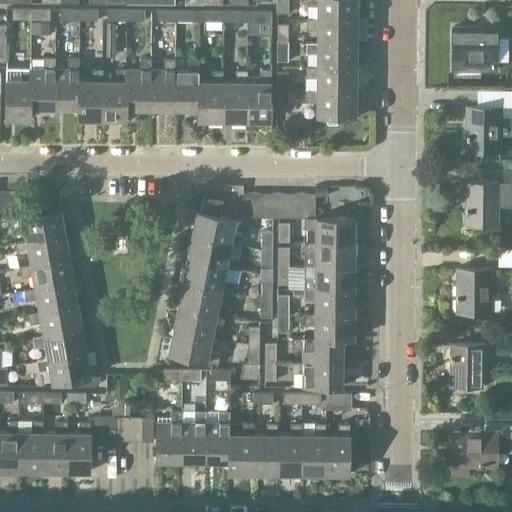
[(276,0),(276,13),(288,13),(287,0),(276,0)]
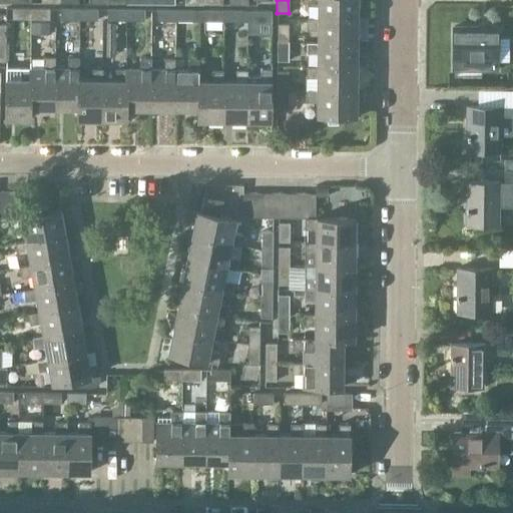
[(317,18),(356,19),(356,0),(305,0),(306,5),(317,5),(317,18)]
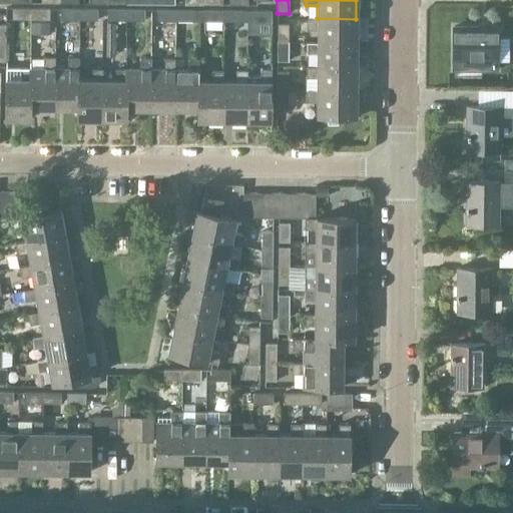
[(30,19),(30,8),(12,8),(11,19),(30,19)]
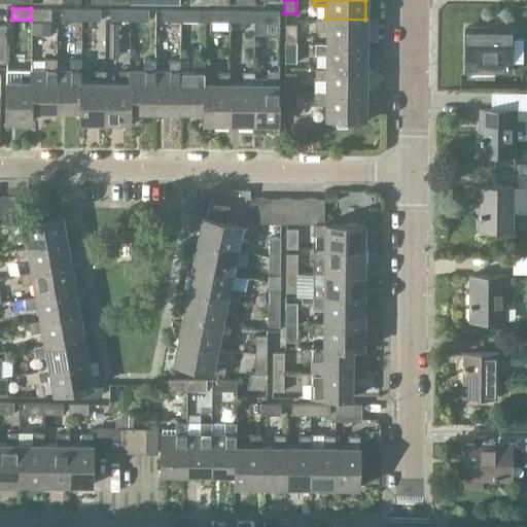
[(50,21),(50,9),(50,8),(31,8),(31,20),(50,21)]
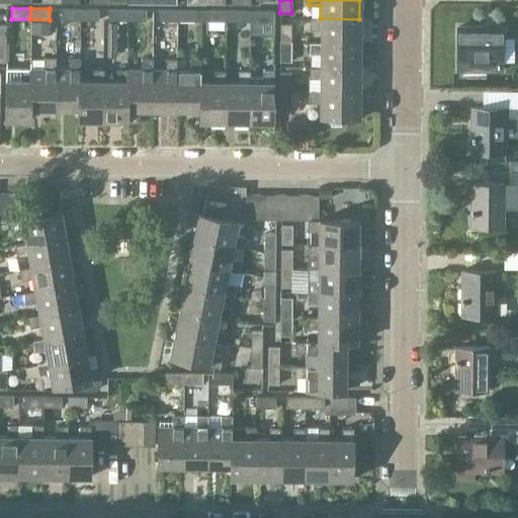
[(79,20),(79,9),(61,9),(61,20),(79,20)]
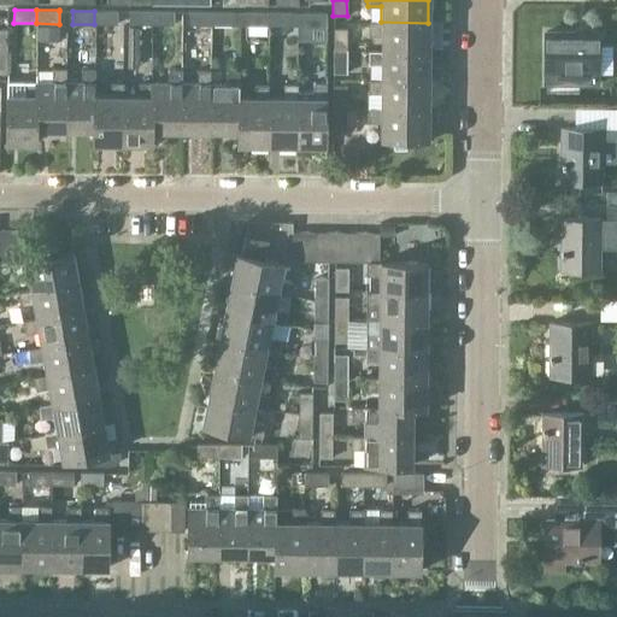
[(117,24),(117,11),(94,11),(94,24),(117,24)]
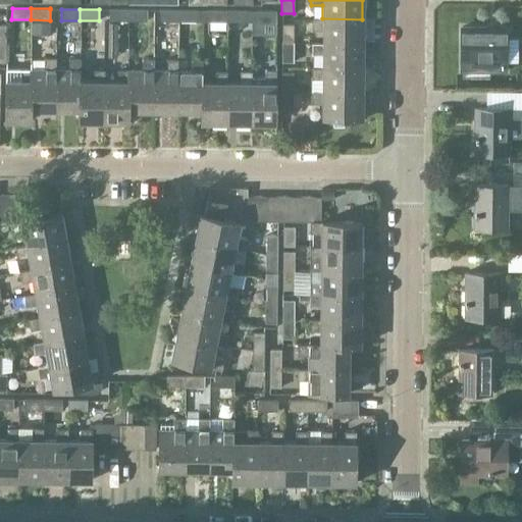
[(127,20),(127,9),(109,9),(109,20),(127,20)]
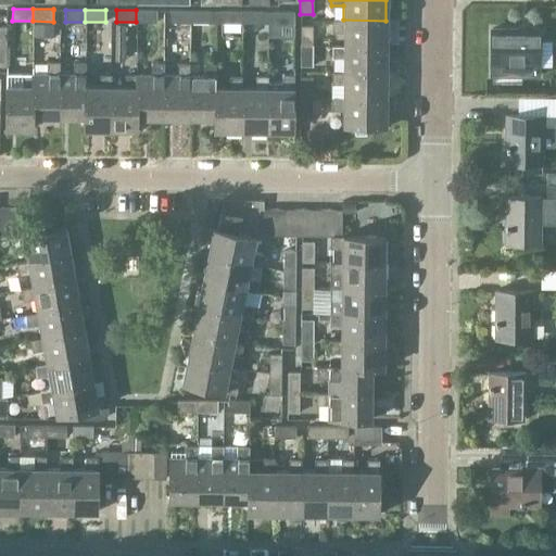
[(156,23),(156,10),(136,10),(136,22),(156,23)]
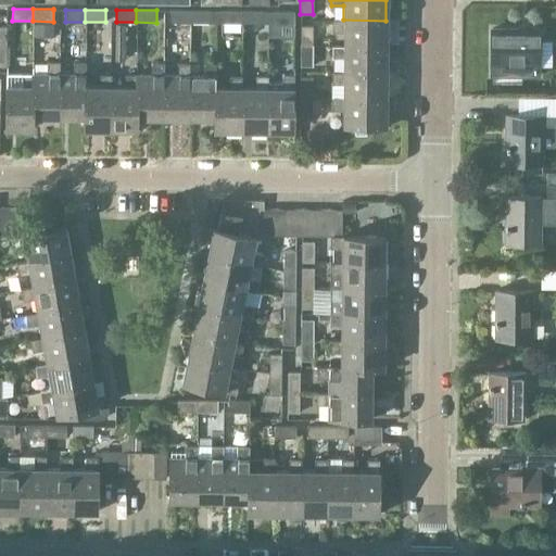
[(189,23),(189,11),(169,11),(169,22),(189,23)]
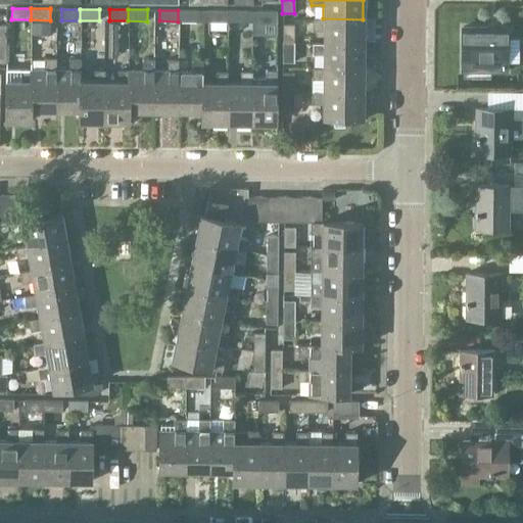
[(197,21),(197,10),(178,10),(178,21),(197,21)]
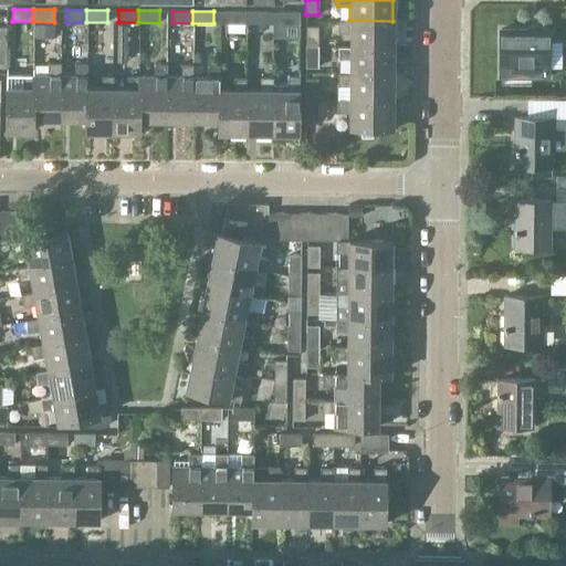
[(224,23),(245,23),(245,11),(224,11),(224,23)]
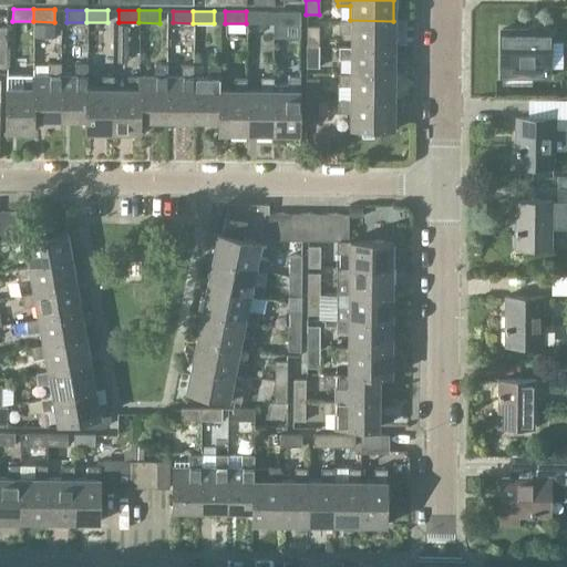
[(267,23),(267,11),(246,11),(246,23),(267,23)]
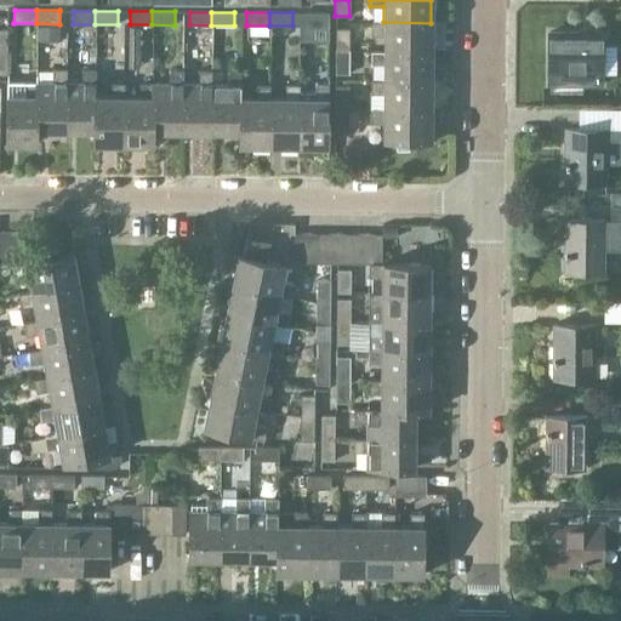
[(305,27),(329,27),(330,13),(305,12),(305,27)]
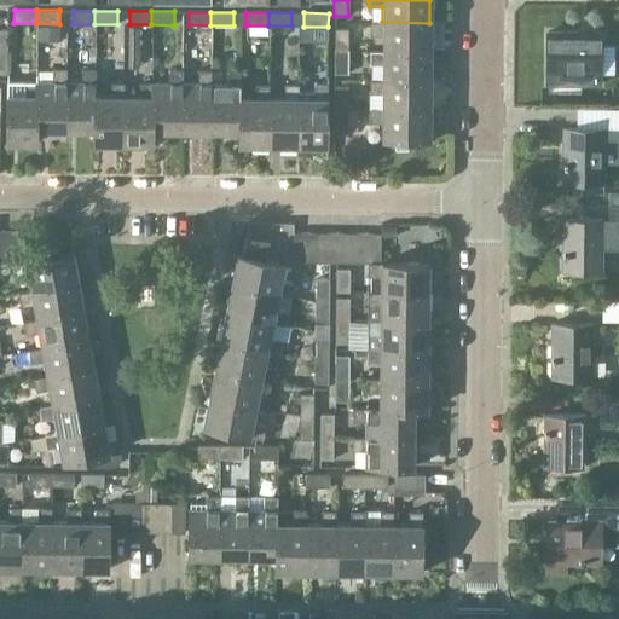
[(429,23),(382,22),(369,22),(369,35),(382,35),(382,51),(382,52),(429,52),(429,23)]
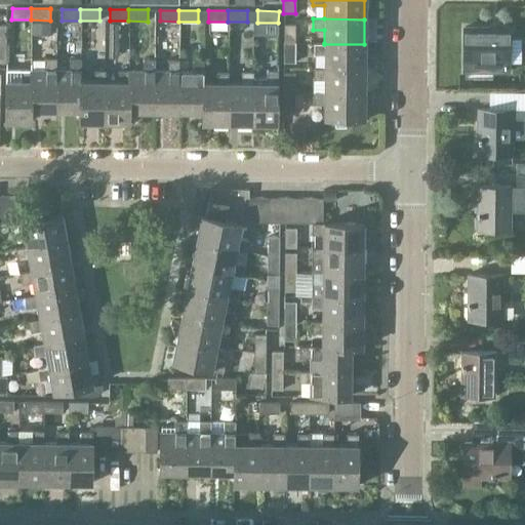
[(48,22),(31,22),(31,37),(48,37),(48,22)]
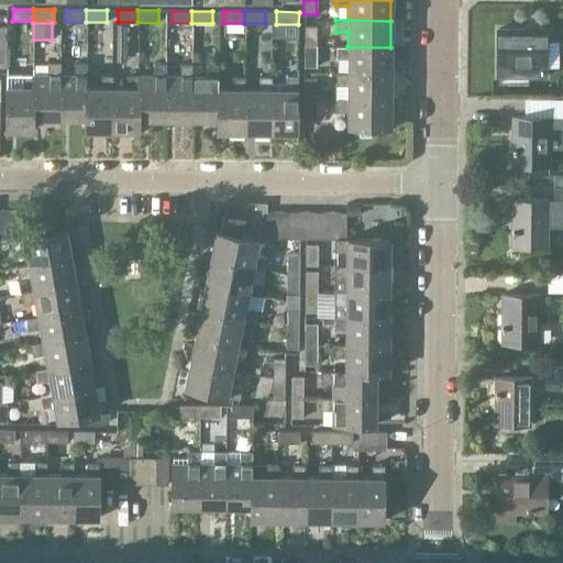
[(304,46),(316,46),(316,25),(305,25),(304,46)]
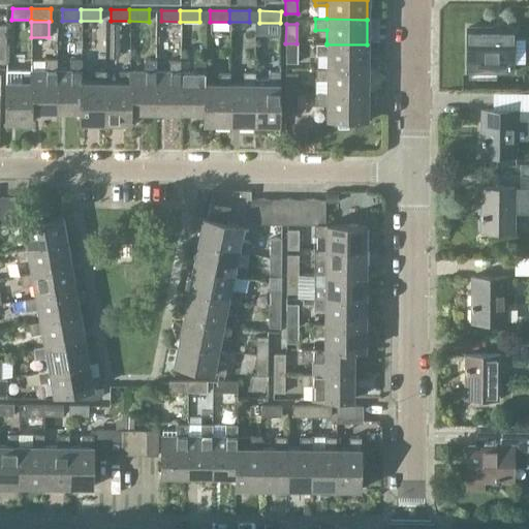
[(466,62),(466,72),(467,72),(467,66),(494,66),(494,72),(510,72),(510,62),(511,28),(466,28),(466,62)]
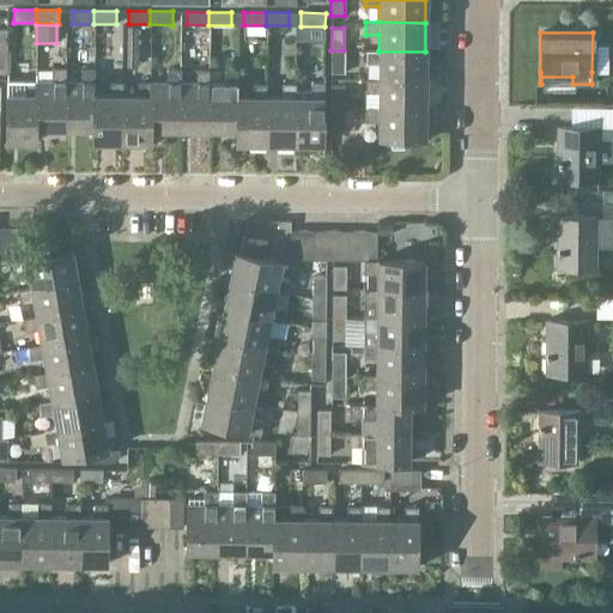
[(343,73),(344,50),(331,50),(331,72),(343,73)]
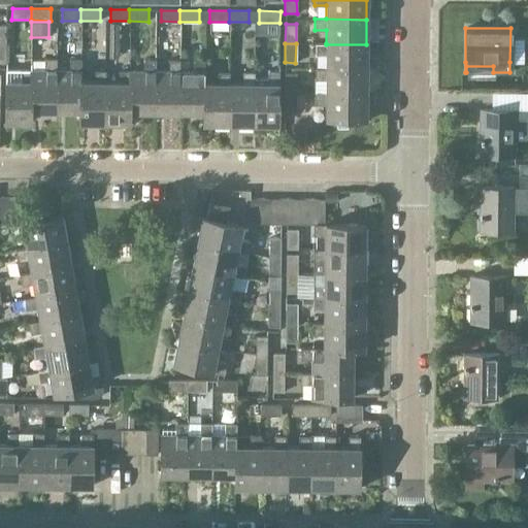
[(326,44),(326,43),(314,43),(314,55),(326,55),(326,68),(325,69),(365,69),(366,44),(326,44)]
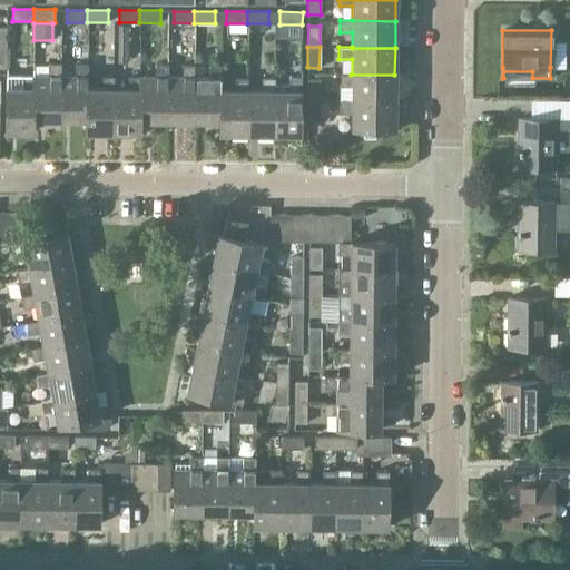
[(59,75),(60,75),(60,62),(48,62),(48,75),(32,75),(32,118),(59,119),(59,75)]
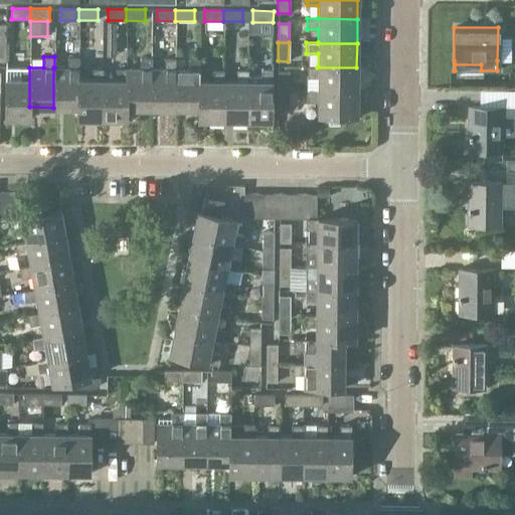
[(77,79),(78,79),(78,56),(67,56),(67,68),(54,67),(53,67),(53,108),(76,108),(77,108),(77,79)]
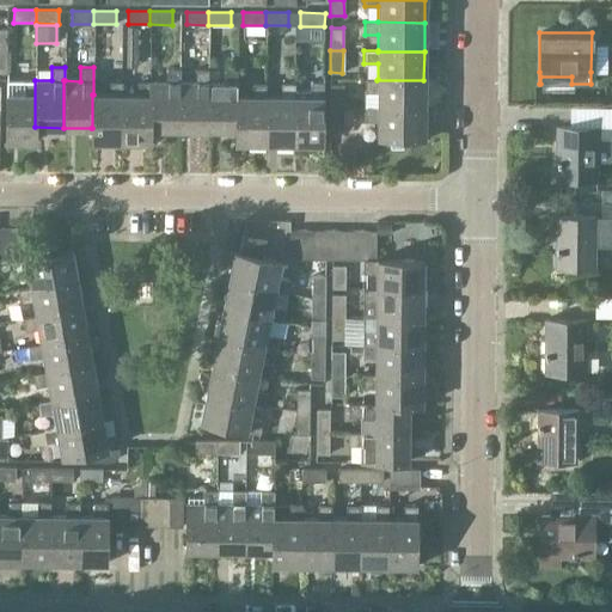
[(178,81),(179,81),(179,68),(166,68),(166,81),(150,81),(150,128),(178,128),(178,81)]
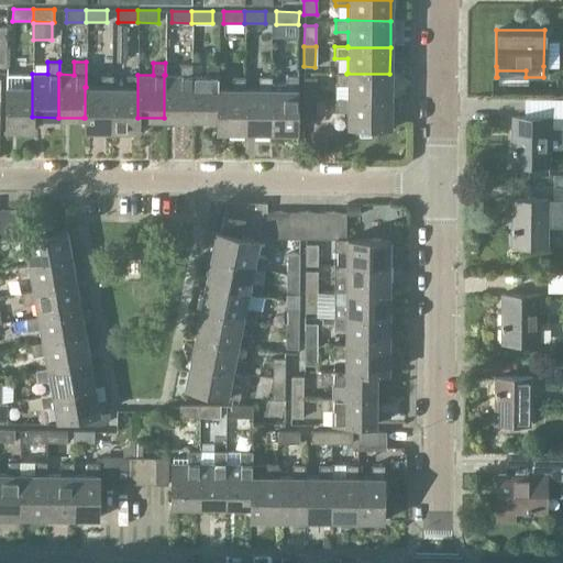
[(190,76),(191,76),(191,63),(179,63),(179,76),(165,75),(164,75),(164,118),(190,119),(190,76)]
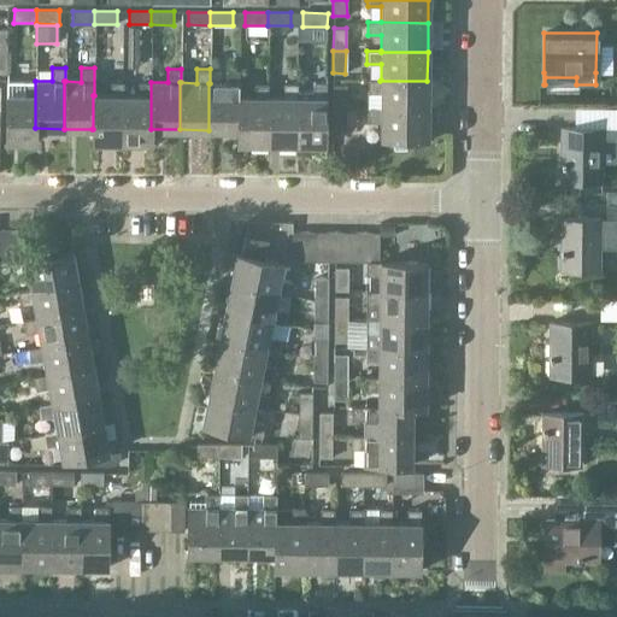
[(238,97),(239,97),(239,70),(225,70),(225,83),(210,83),(209,83),(209,130),(236,130),(238,97)]
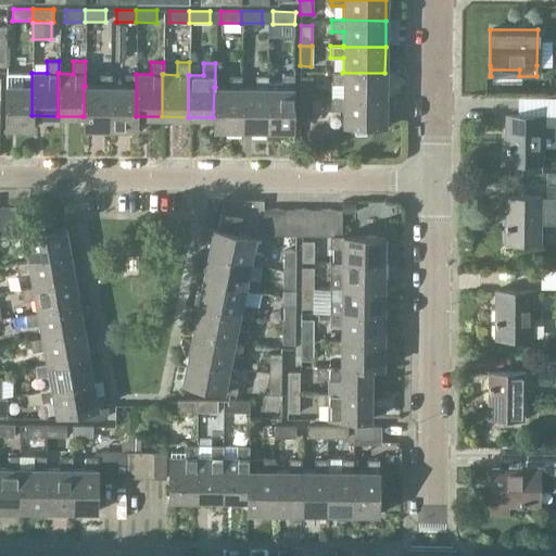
[(342,73),(343,72),(330,72),(330,84),(342,84),(342,98),(384,99),(384,73),(342,73)]
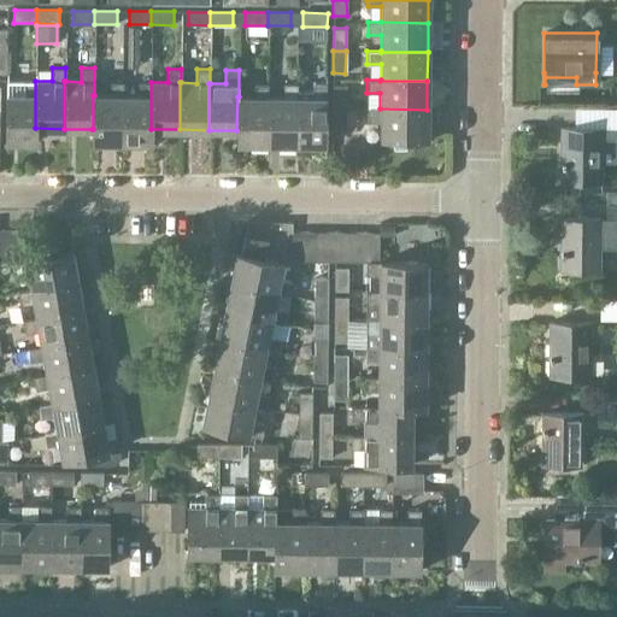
[(35,128),(35,81),(6,81),(6,94),(5,94),(5,141),(35,142),(35,128)]
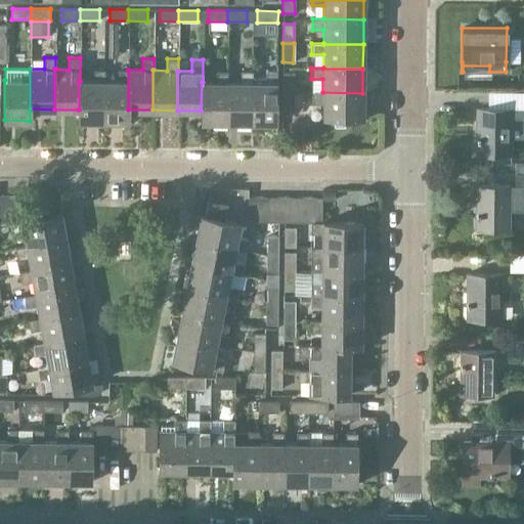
[(103,81),(104,81),(104,70),(93,70),(93,81),(80,81),(79,81),(79,110),(78,110),(78,121),(103,121),(103,81)]
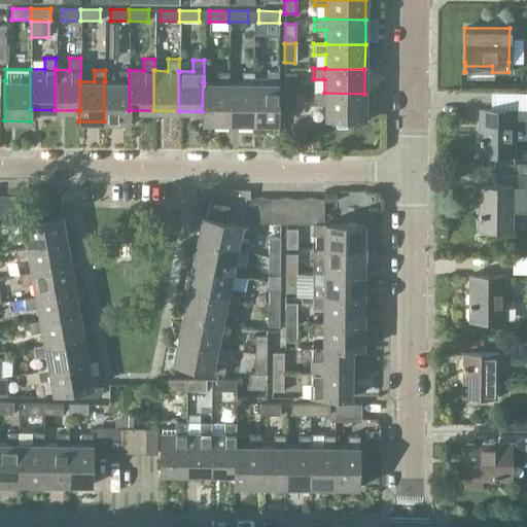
[(129,110),(129,70),(118,70),(118,81),(105,81),(104,81),(104,121),(129,123),(129,110)]
